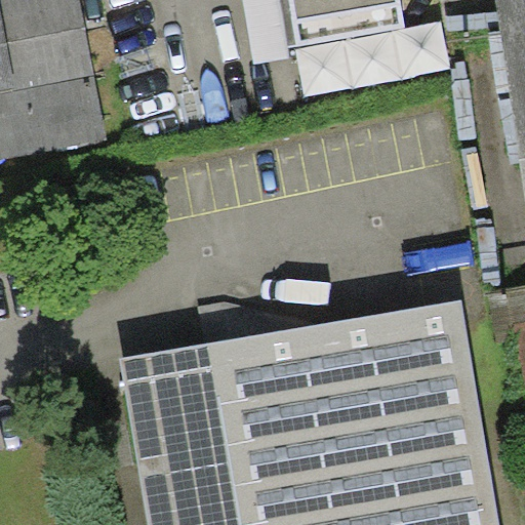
[(81,0),(0,0),(0,159),(107,139),(81,0)]
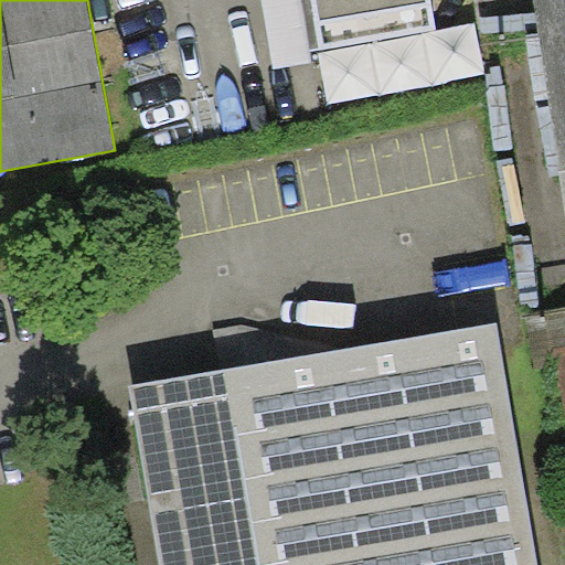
[(264,0),(275,67),(313,61),(311,48),(437,27),(433,0),(264,0)]
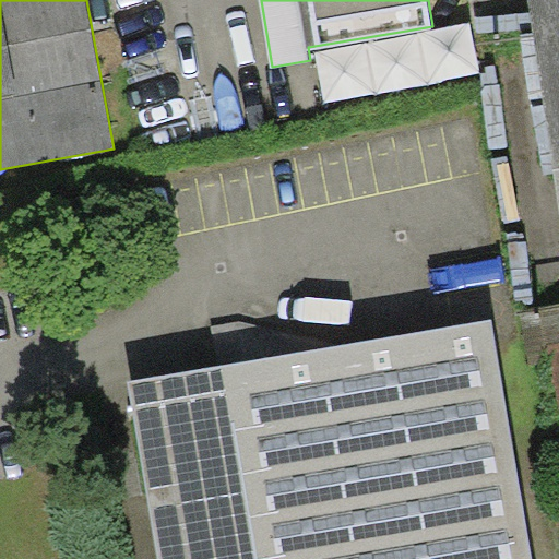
[(558,0),(527,0),(558,214),(558,0)]
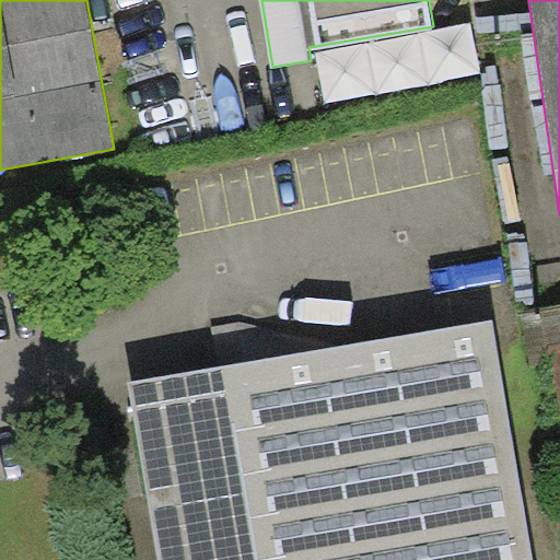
[(559,304),(544,307),(559,408),(559,304)]
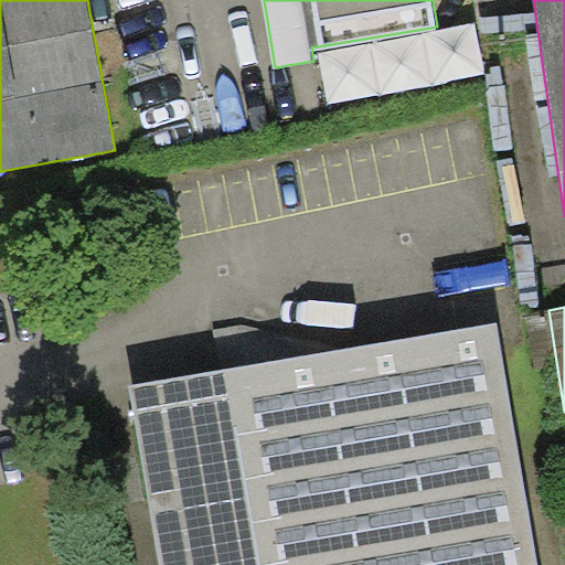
[(536,564),(494,322),(129,384),(159,564),(536,564)]
